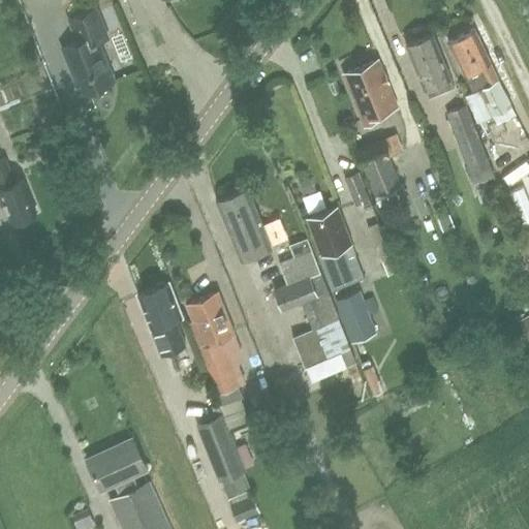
[(79,40),(63,47),(82,93),(113,80),(96,41),(106,37),(94,8),(69,19),(79,40)]
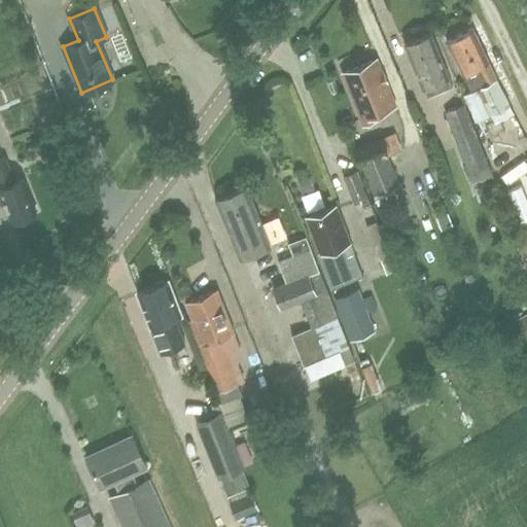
[(494,120),(495,124),(514,114),(508,105),(510,105),(487,61),(488,60),(472,29),(447,41),(462,73),(470,91),(464,95),(481,128),(494,120)]
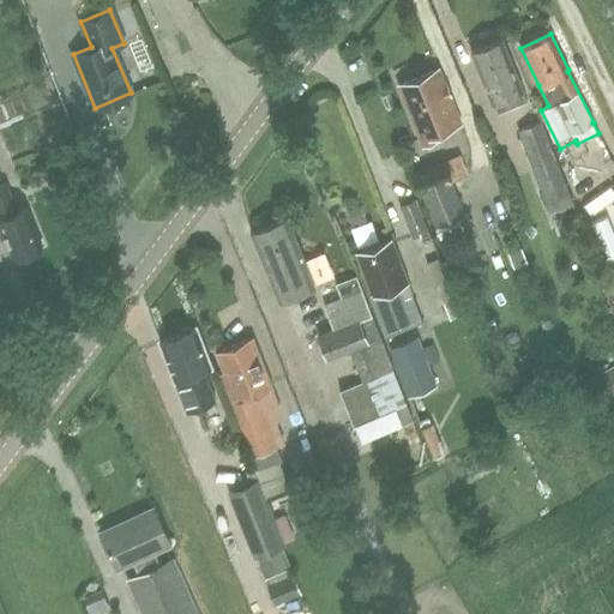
[(503,40),(471,52),(491,102),(493,101),(498,112),(527,100),(503,40)]
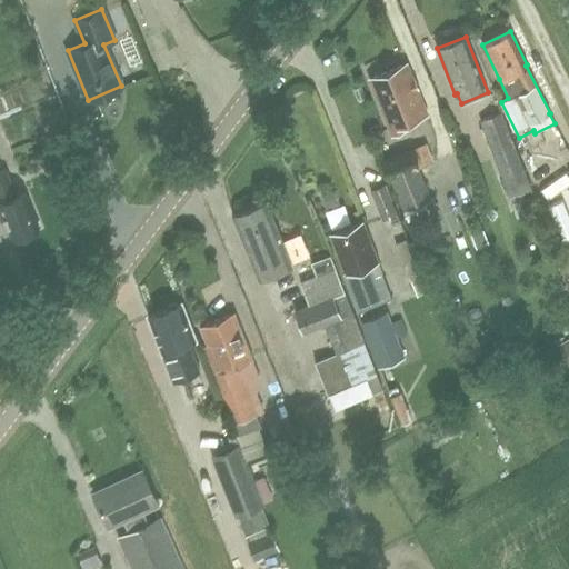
[(407,131),(405,122),(427,112),(407,63),(370,79),(390,128),(393,137),(407,131)]
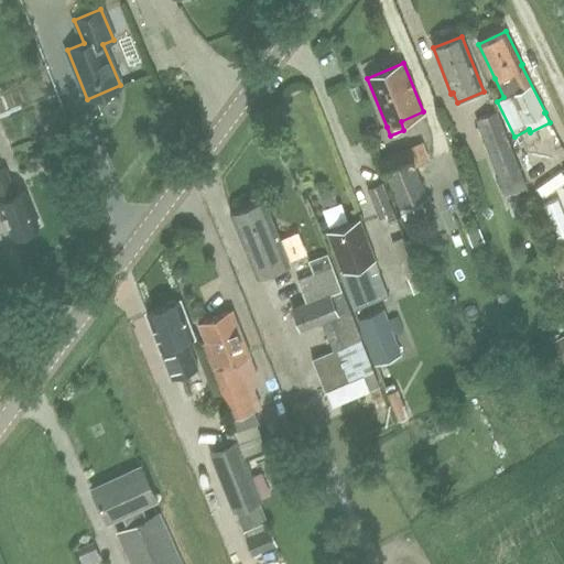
[(506,195),(527,187),(497,111),(477,120),(506,195)]
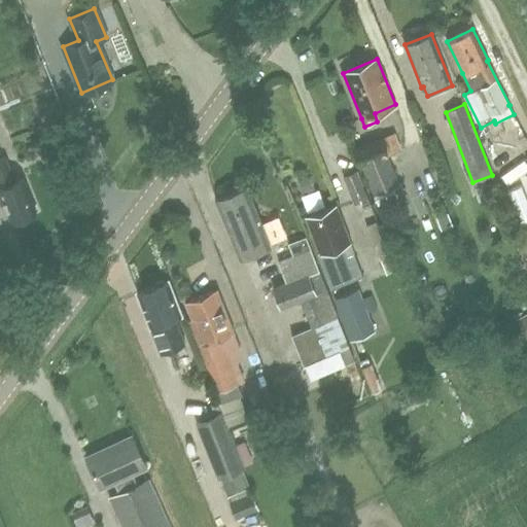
[(381,136),(354,147),(361,167),(374,196),(400,185),(388,155),(381,137),(381,136)]
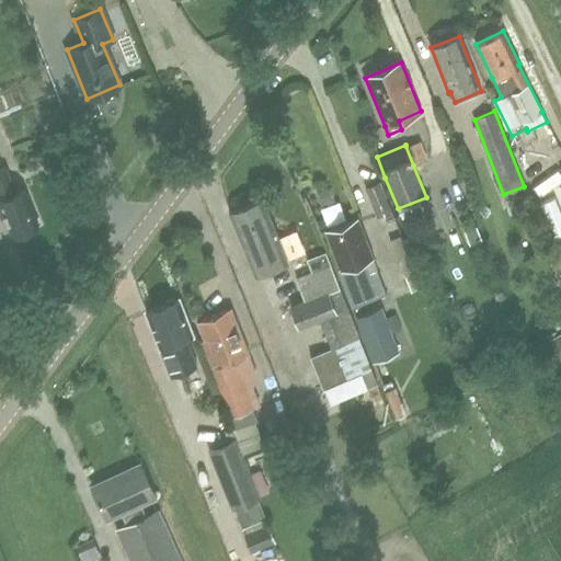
[(38,224),(25,189),(15,193),(6,168),(0,170),(0,212),(2,217),(4,216),(12,235),(38,224)]
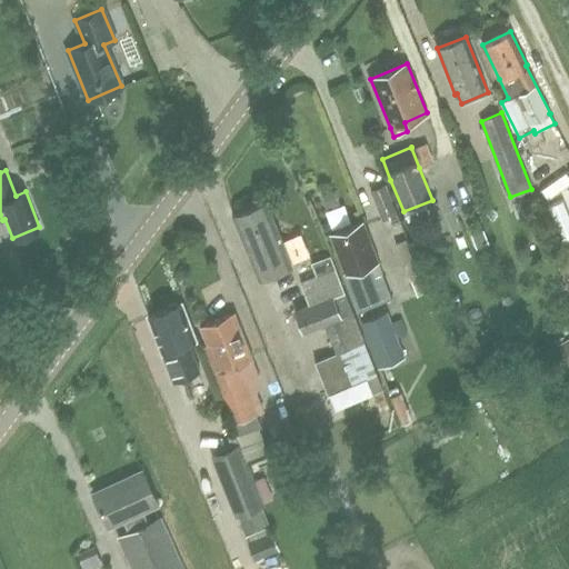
[(372,196),(381,219),(395,215),(386,190),(372,196)]
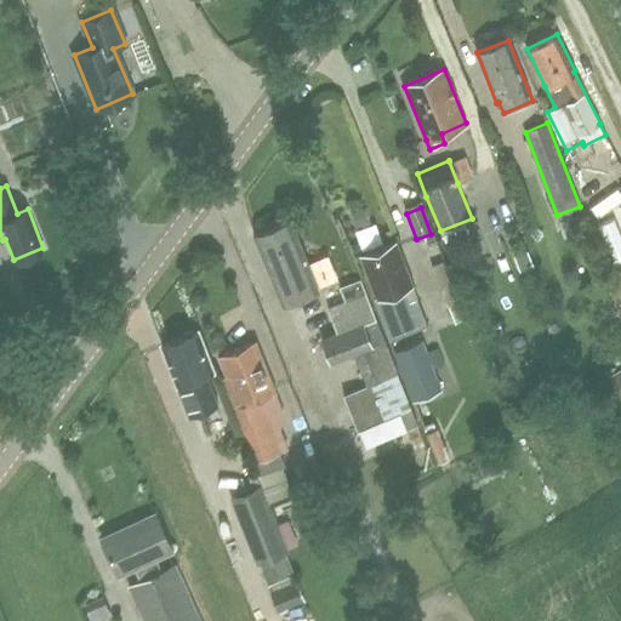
[(291,220),(291,218),(254,233),(254,234),(255,234),(283,303),(319,289),(290,220),(291,220)]
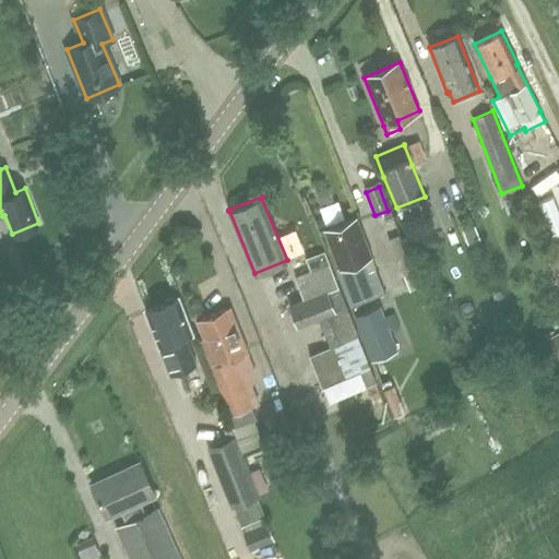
[(364,258),(370,256),(356,217),(325,229),(340,266),(336,268),(352,306),(385,292),(376,268),(369,270),(364,258)]
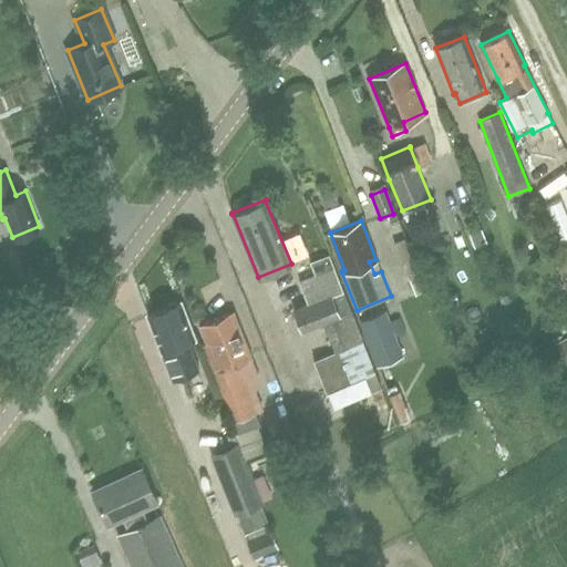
[(370,393),(381,389),(329,256),(311,263),(316,275),(300,281),(309,303),(294,309),(302,331),(323,322),(336,351),(313,360),(327,392),(363,378),(370,393)]
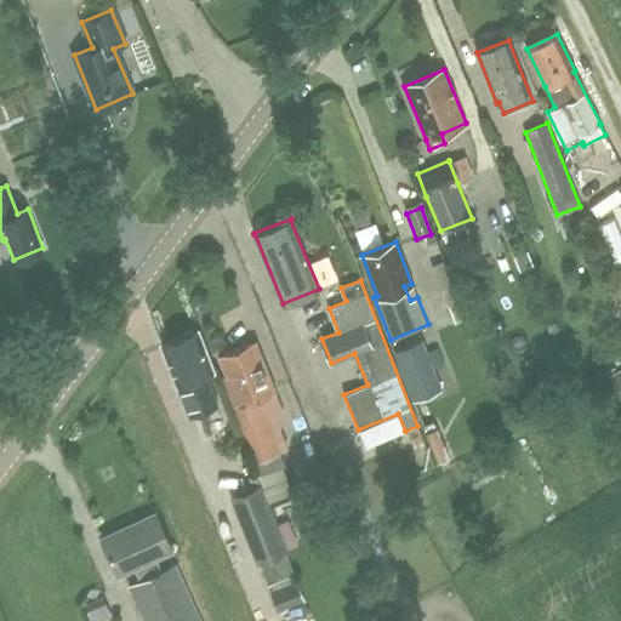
[(163,345),(189,415),(220,403),(208,371),(214,369),(198,330),(194,331),(191,330),(184,332),(182,336),(163,345)]
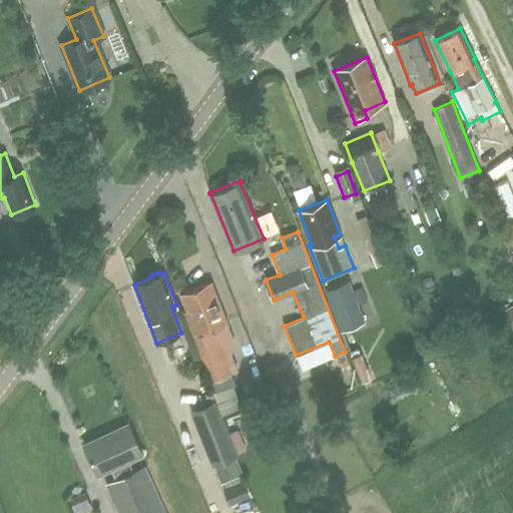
[(365,322),(349,281),(324,291),(340,332),(365,322)]
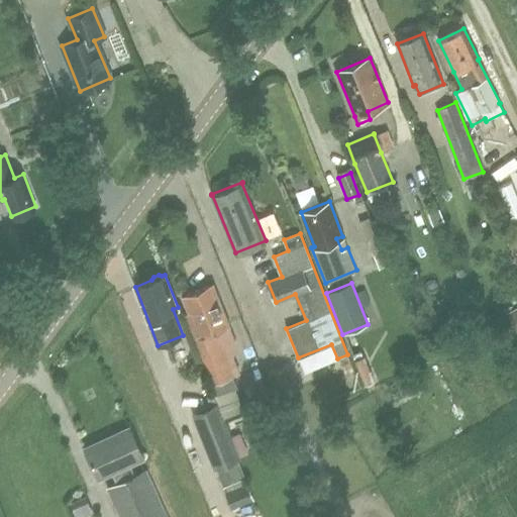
[(211,285),(184,296),(191,313),(187,315),(196,338),(214,382),(214,383),(233,376),(239,373),(233,357),(235,344),(227,325),(211,285)]
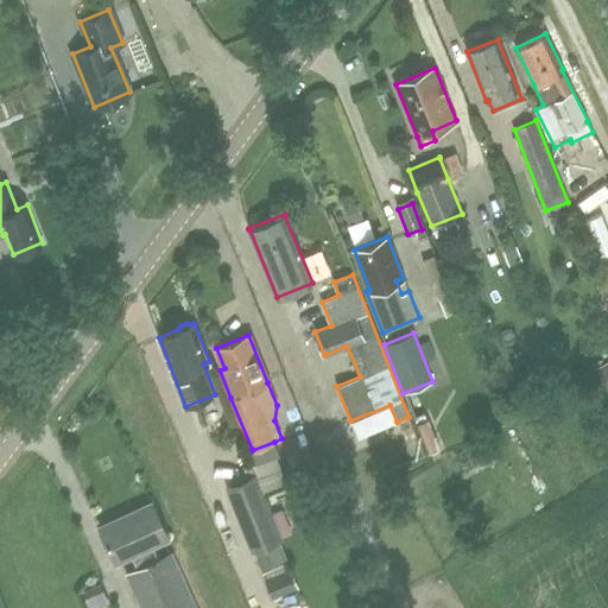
[(607,361),(588,372),(607,407),(607,361)]
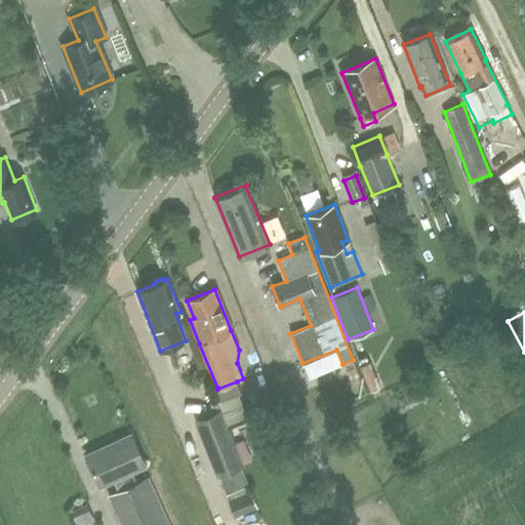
[(368,362),(358,366),(369,392),(378,388),(368,362)]
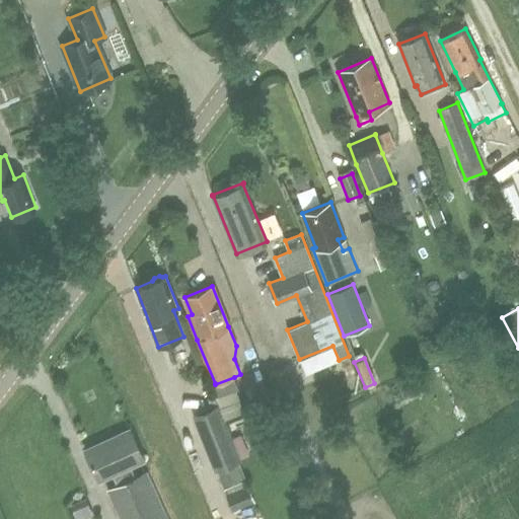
[(219,394),(215,396),(224,419),(225,419),(243,411),(234,389),(234,388),(219,394)]
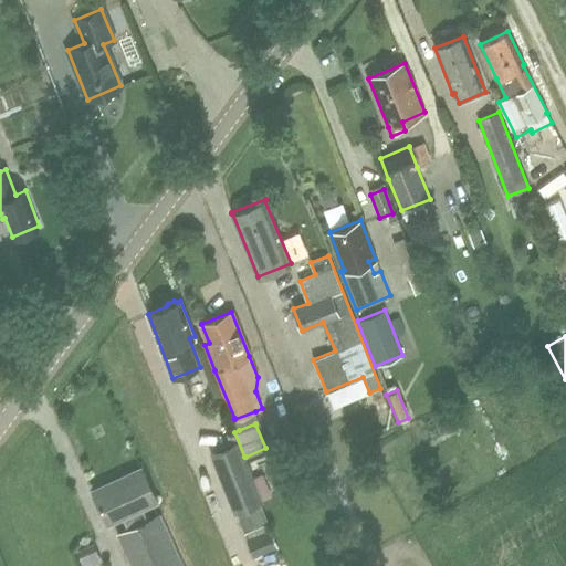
[(236,512),(244,533),(269,523),(261,502),(260,502),(238,444),(213,454),(236,512)]
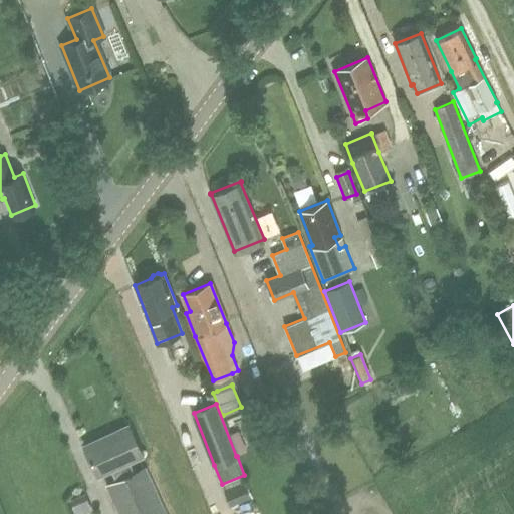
[(129,426),(85,446),(98,475),(111,469),(116,481),(106,486),(119,513),(166,513),(145,468),(135,473),(129,461),(142,455),(129,426)]
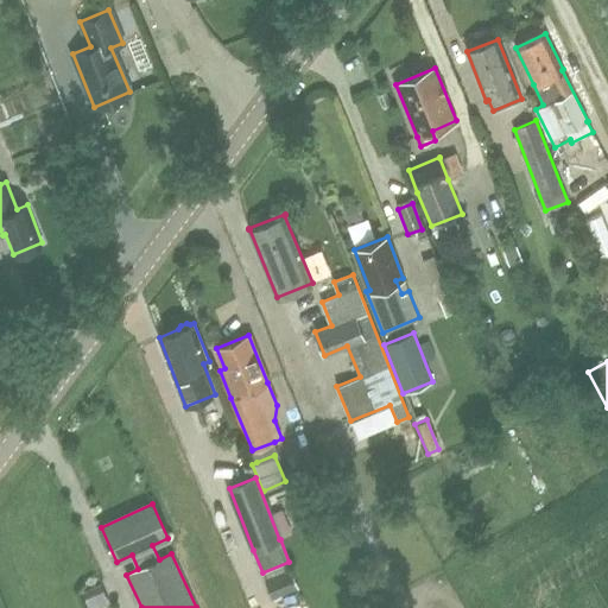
[(265,580),(272,597),(299,587),(292,569),(265,580)]
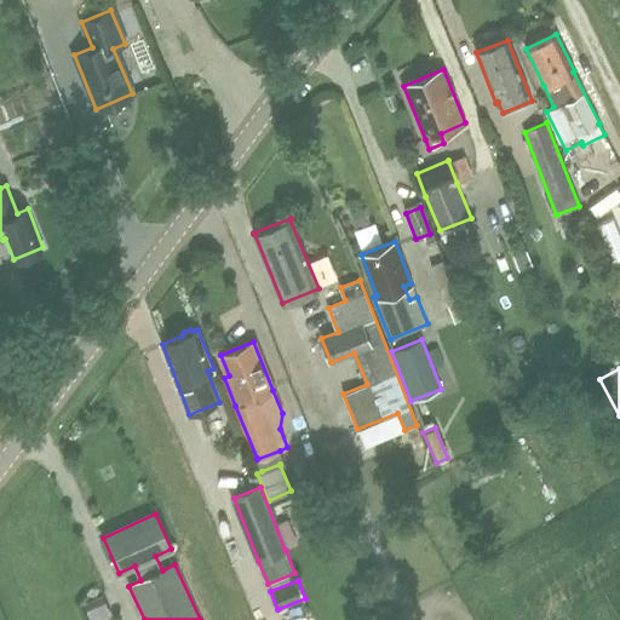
[(116,596),(96,606),(102,619),(109,619),(125,613),(116,596)]
